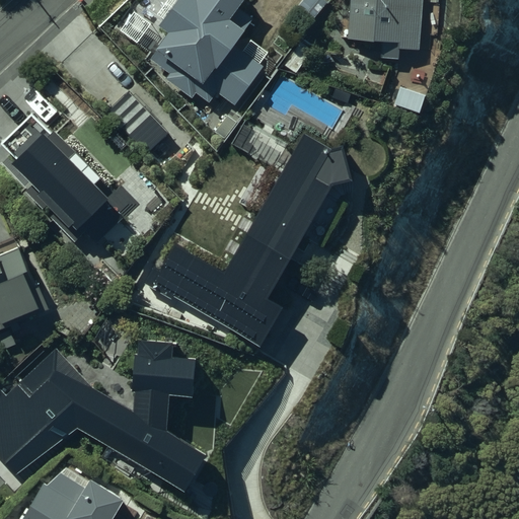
[(169,35),(156,53),(176,67),(166,80),(193,98),(196,94),(210,104),(218,93),(235,105),(263,68),(235,48),(245,33),(244,32),(252,20),(238,10),(245,0),(180,0),(160,28),(169,35)]
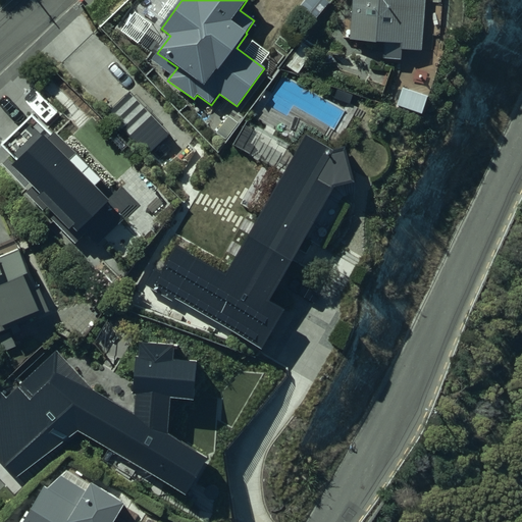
[(353,0),(351,40),(385,43),(384,59),(402,60),(403,51),(421,52),(424,0),(353,0)]
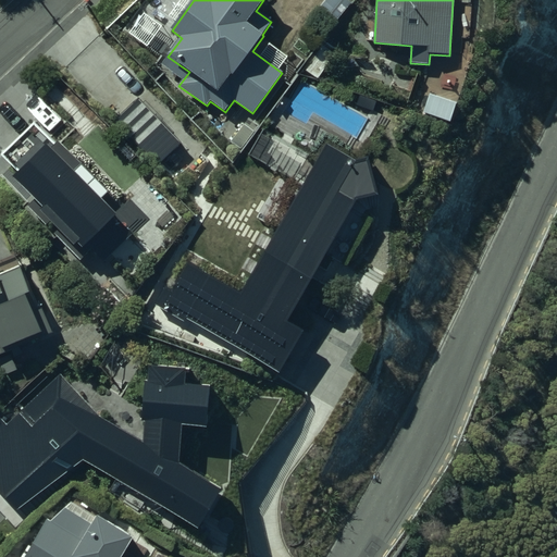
[(21,175),(15,181),(44,209),(39,212),(74,246),(70,251),(81,261),(91,250),(104,263),(112,256),(134,276),(150,260),(128,238),(133,235),(116,219),(119,215),(73,171),(81,163),(59,141),(57,145),(35,124),(3,158),(21,175)]
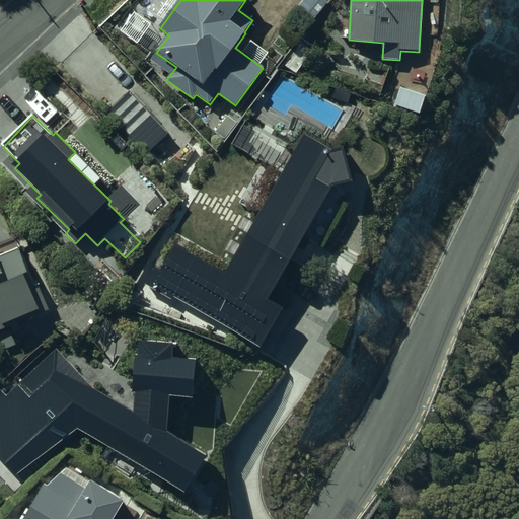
[(0,332),(47,313),(19,250),(0,258),(0,332)]
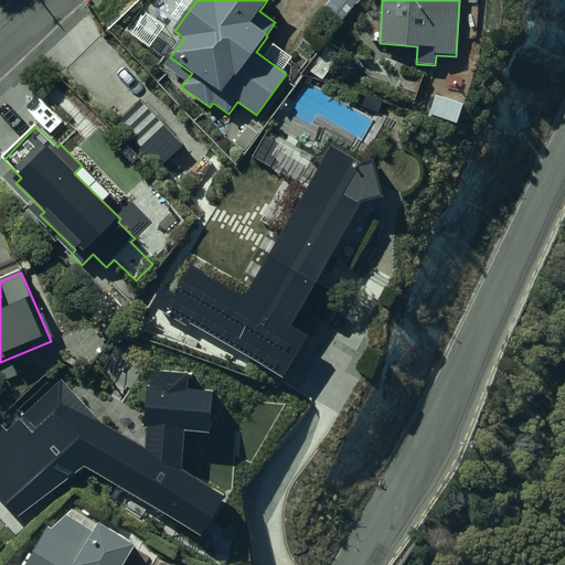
[(125,564),(136,546),(99,524),(98,528),(72,511),(50,531),(27,564),(125,564)]
